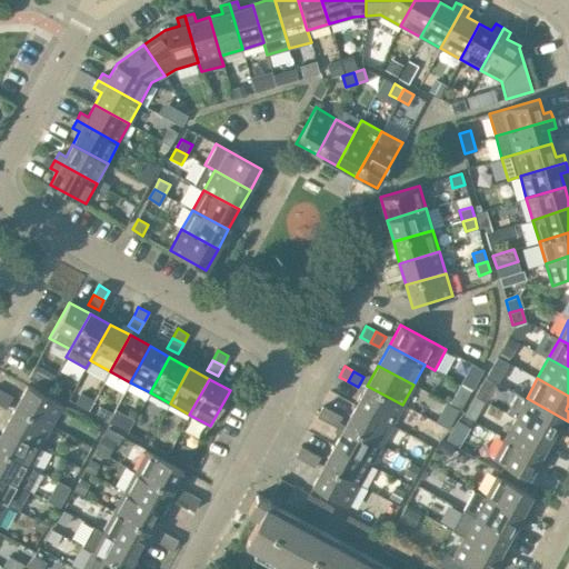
[(16,406),(51,426),(62,405),(27,386),(16,406)]
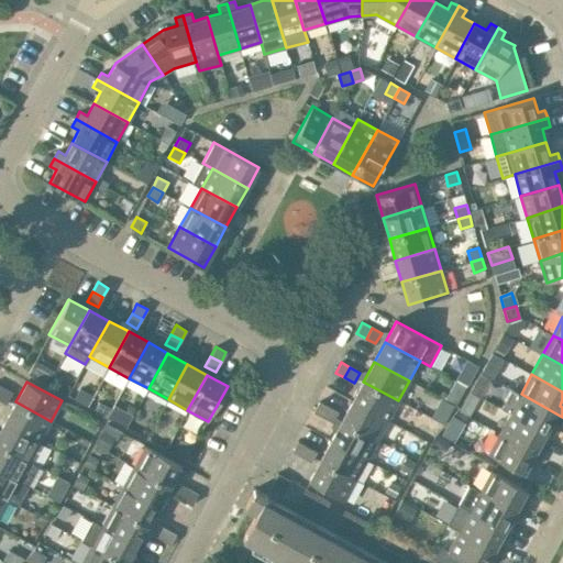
[(352,400),(388,420),(398,400),(363,382),(352,400)]
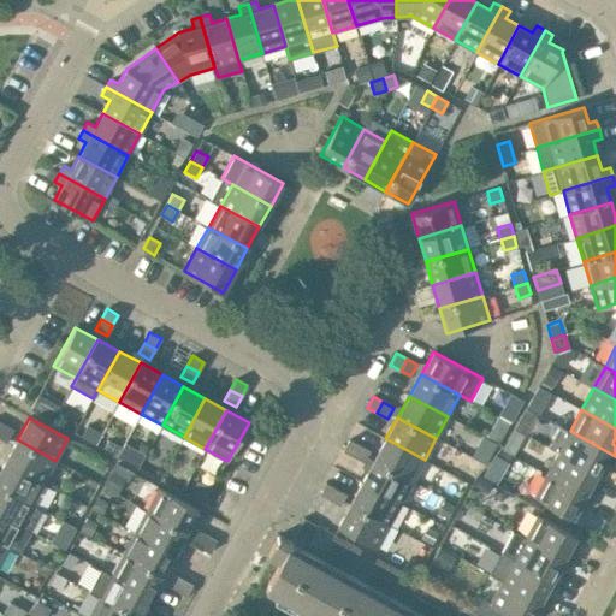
[(0,428),(0,437),(7,442),(13,431),(3,425),(0,428)]
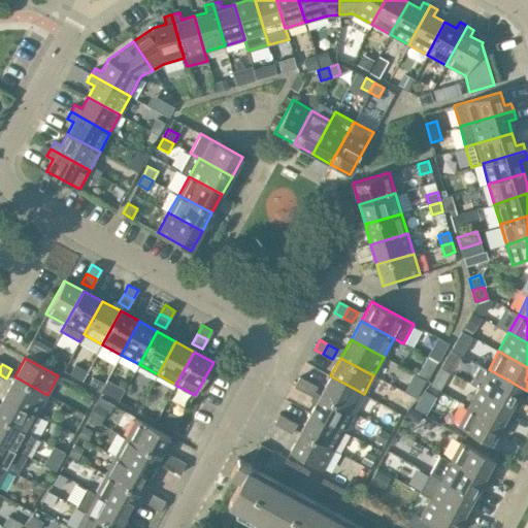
[(468,383),(479,388),(512,405),(518,394),(524,398),(527,391),(489,369),(479,364),(468,383)]
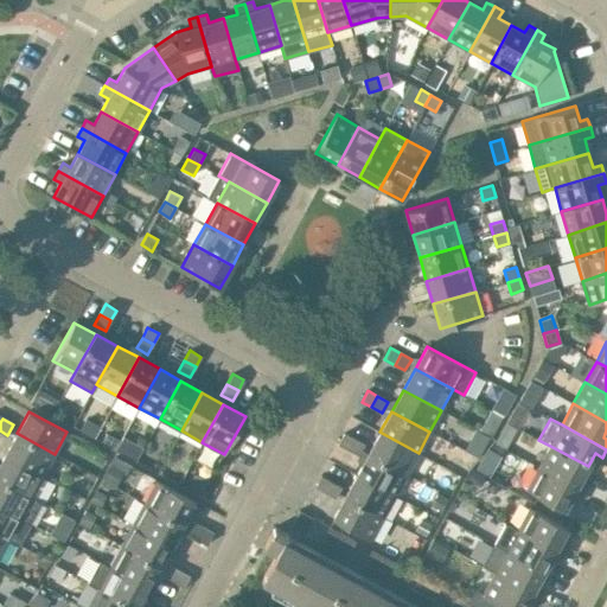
[(493,442),(504,448),(516,427),(505,421),(493,442)]
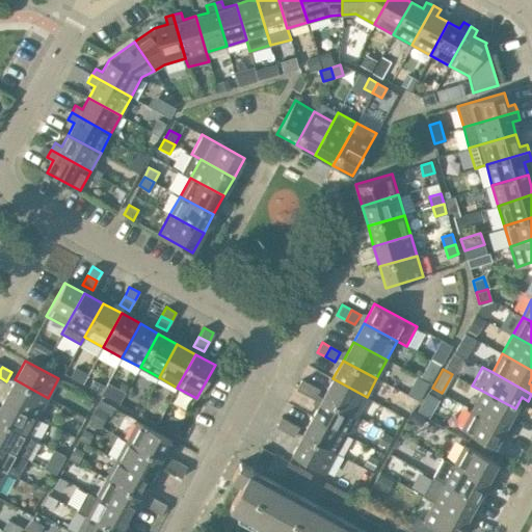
[(322,397),(356,416),(367,397),(333,378),(322,397)]
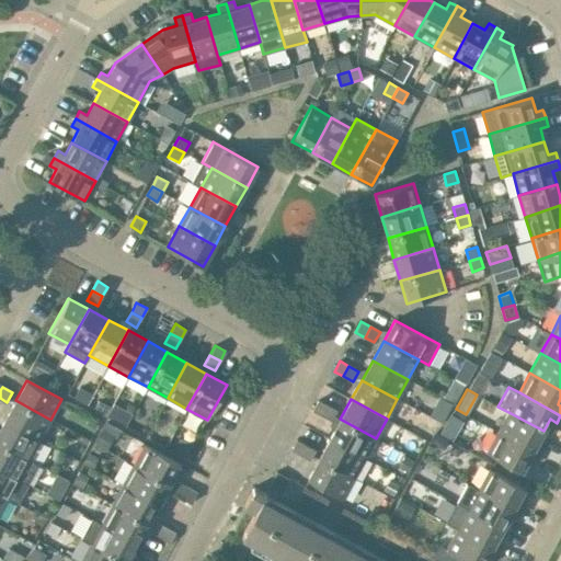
[(4,420),(39,439),(50,420),(15,400),(4,420)]
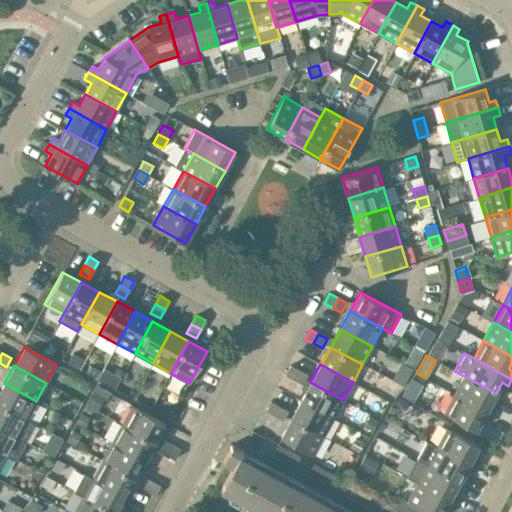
[(285,375),(294,379),(299,370),(290,365),(285,375)]
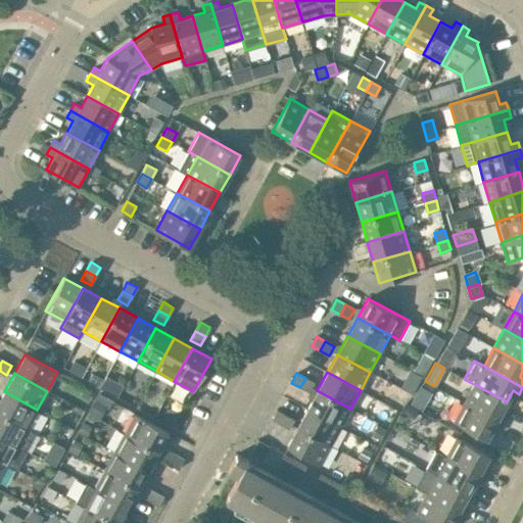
[(300,387),(308,392),(315,383),(305,378),(300,387)]
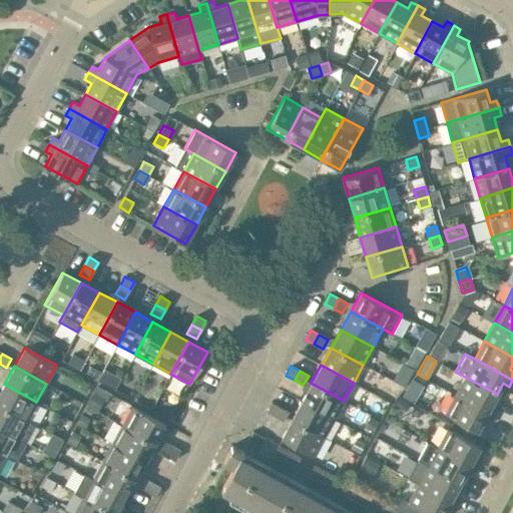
[(465,377),(455,395),(493,416),(497,409),(490,406),(497,394),(465,377)]
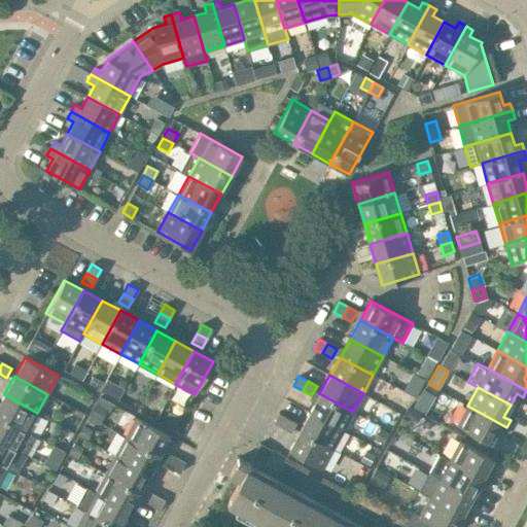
[(310,412),(343,430),(353,412),(319,393),(310,412)]
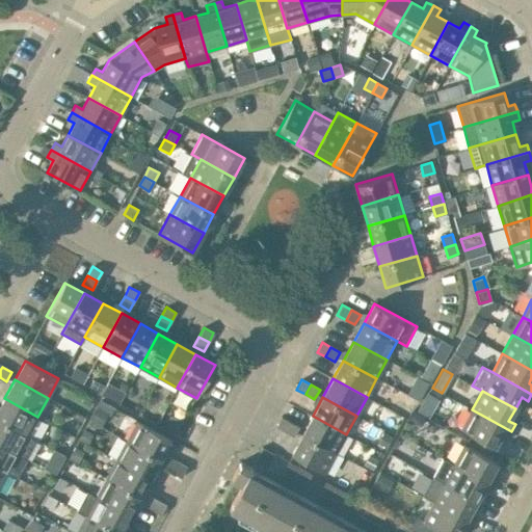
[(0,405),(0,420),(28,435),(37,417),(4,398),(0,405)]
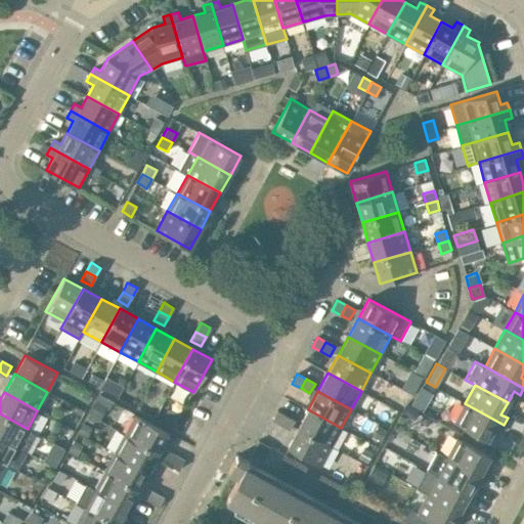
[(454,423),(486,440),(493,428),(499,432),(504,425),(465,403),(454,423)]
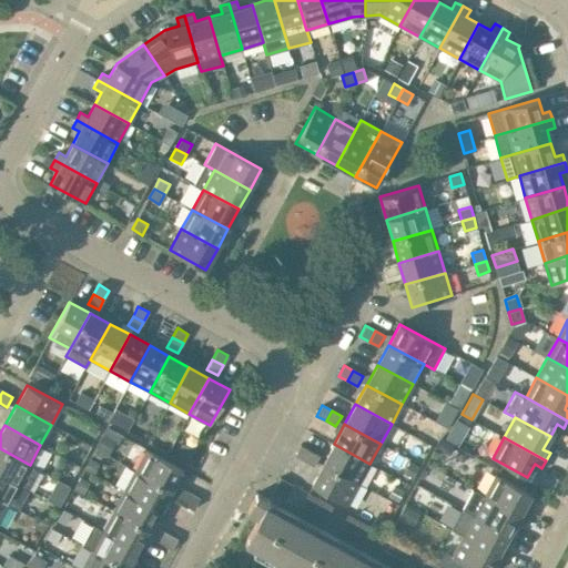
[(323,464),(358,484),(369,464),(334,444),(323,464)]
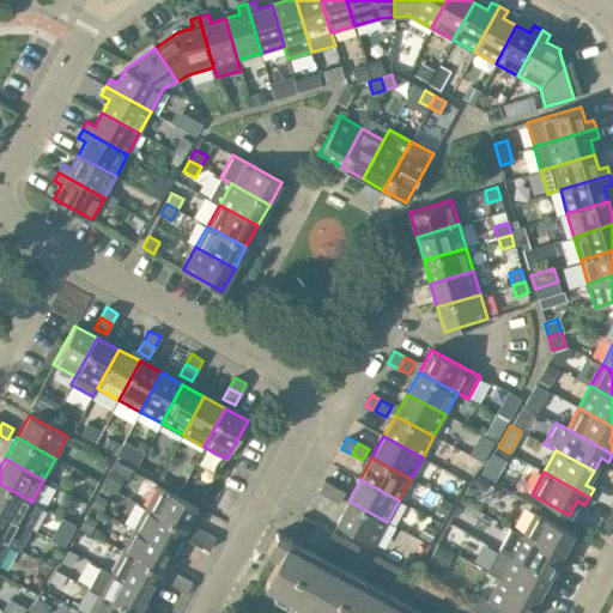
[(319,491),(328,497),(334,486),(325,480),(319,491)]
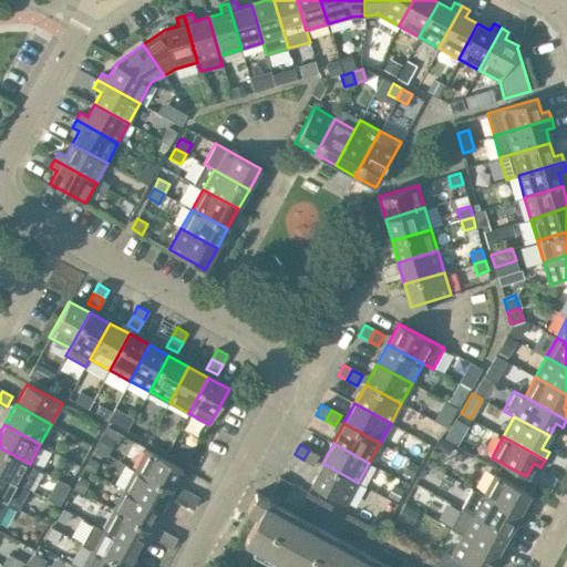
[(0,473),(29,490),(39,470),(30,464),(0,447),(0,473)]
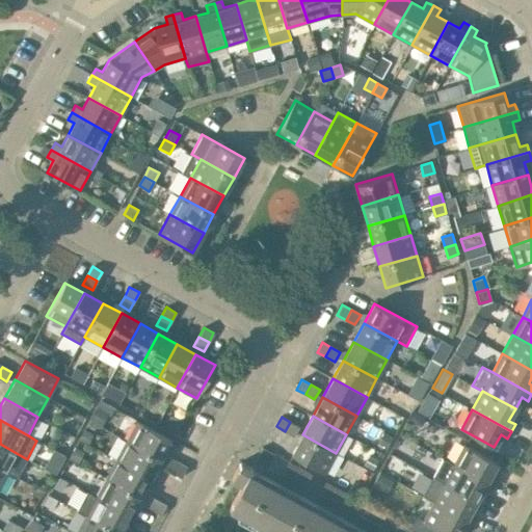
[(127,441),(160,459),(170,440),(137,421),(127,441)]
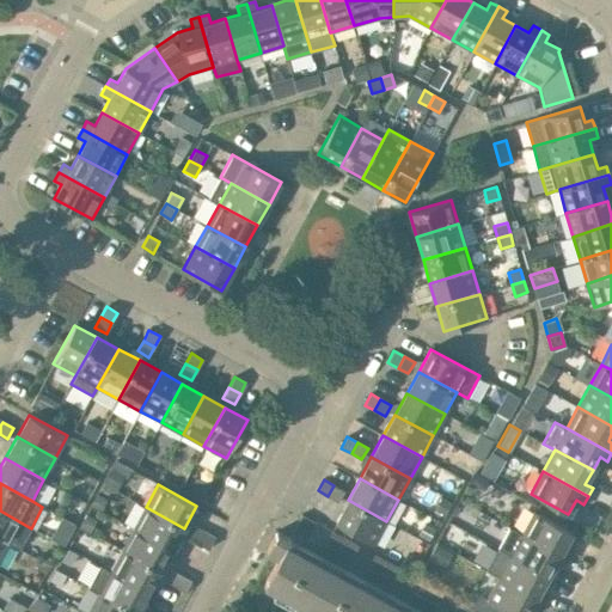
[(328,496),(338,502),(344,491),(334,485),(328,496)]
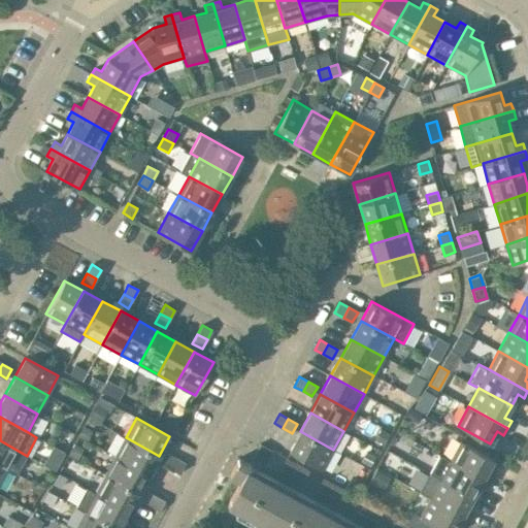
[(290,451),(323,469),(333,450),(300,431),(290,451)]
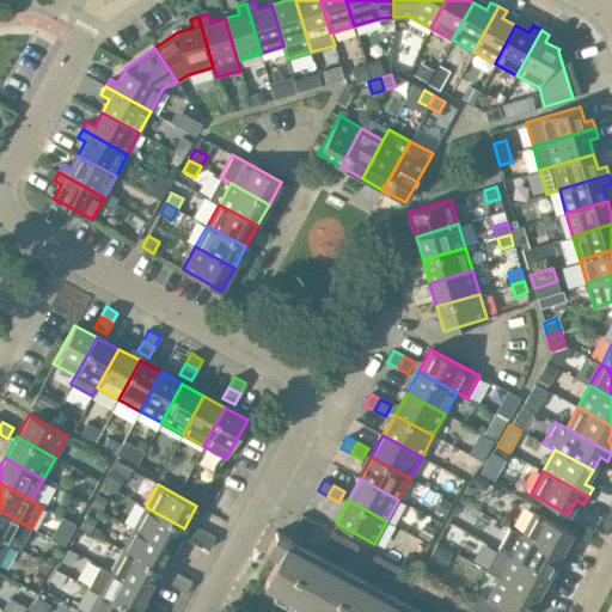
[(134,528),(172,550),(184,528),(146,507),(134,528)]
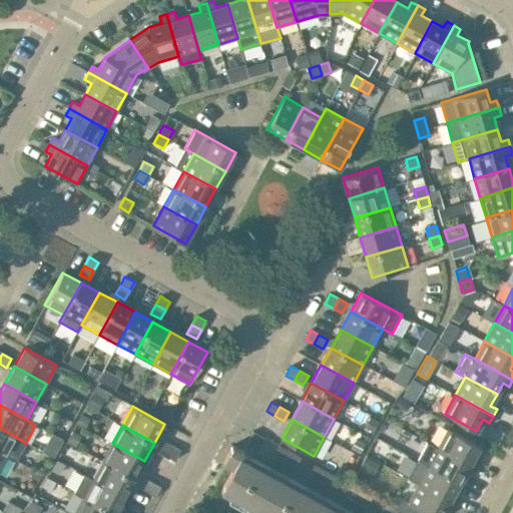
[(0,451),(16,460),(26,443),(0,428),(0,451)]
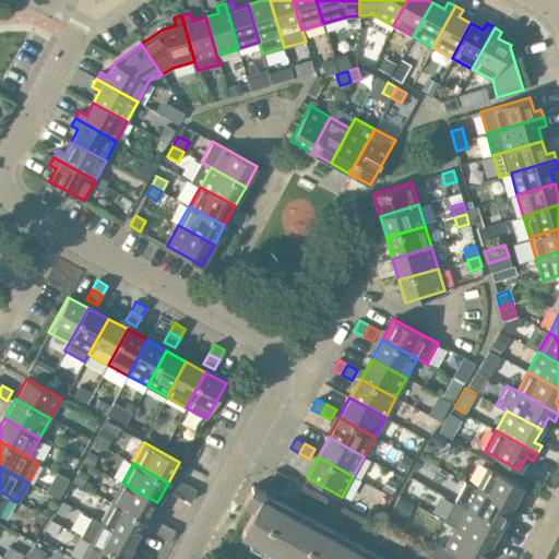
[(488,467),(476,488),(518,511),(522,503),(515,499),(522,486),(488,467)]
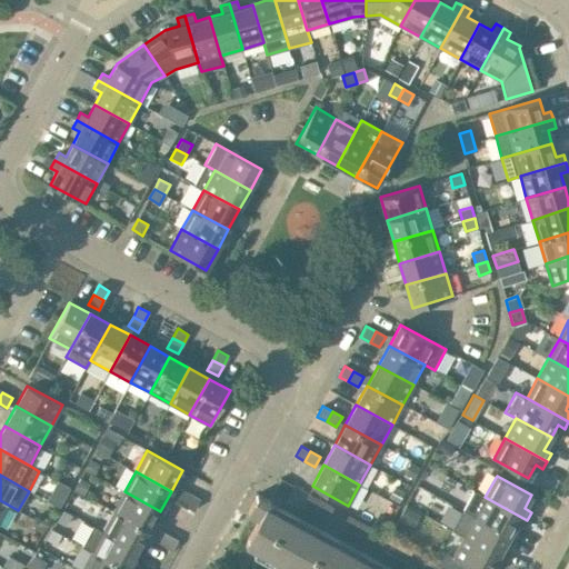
[(290,490),(292,486),(280,478),(278,482),(290,490)]
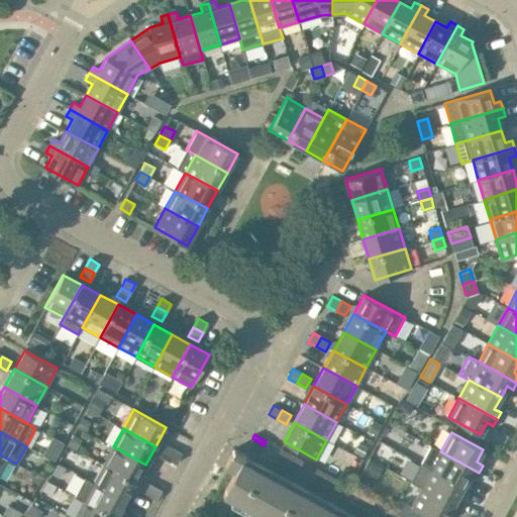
[(264,445),(252,438),(250,442),(262,448),(264,445)]
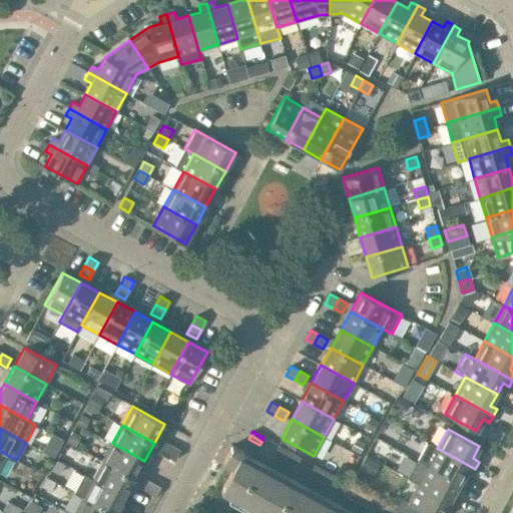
[(260,445),(248,439),(246,443),(258,449),(260,445)]
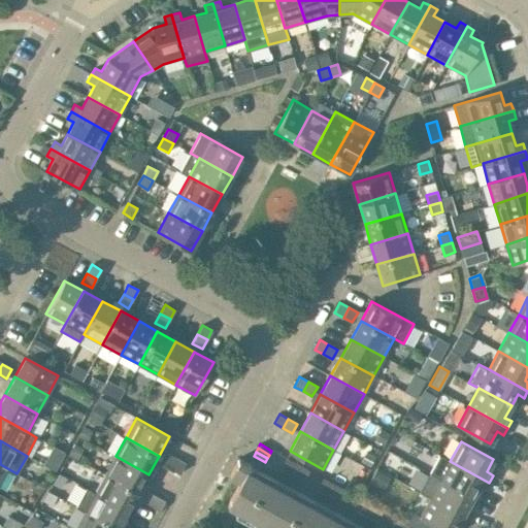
[(162,464),(171,468),(176,459),(167,454),(162,464)]
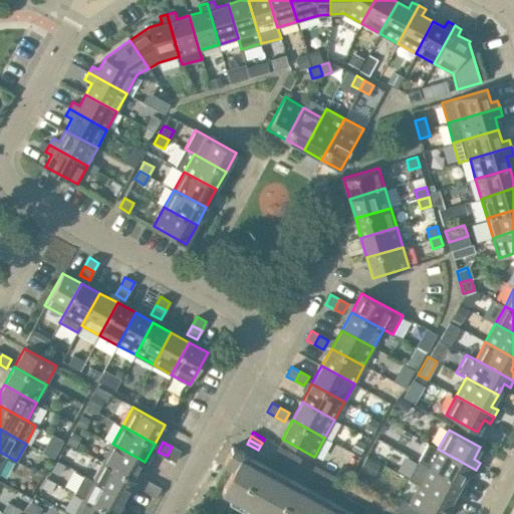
[(418,461),(429,467),(460,484),(466,473),(473,476),(476,470),(438,449),(428,443),(418,461)]
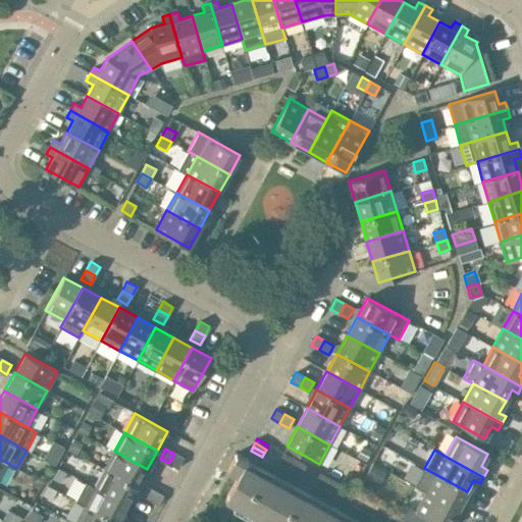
[(104,469),(138,487),(147,469),(114,451),(104,469)]
